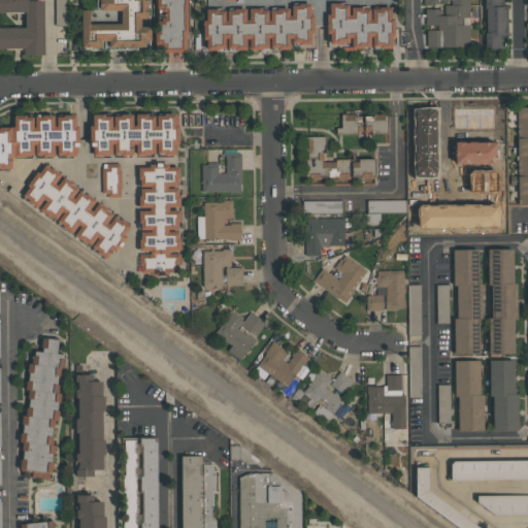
[(44,55),(43,0),(27,1),(27,0),(0,0),(0,11),(25,12),(25,28),(0,27),(0,47),(24,48),(24,55),(44,55)]
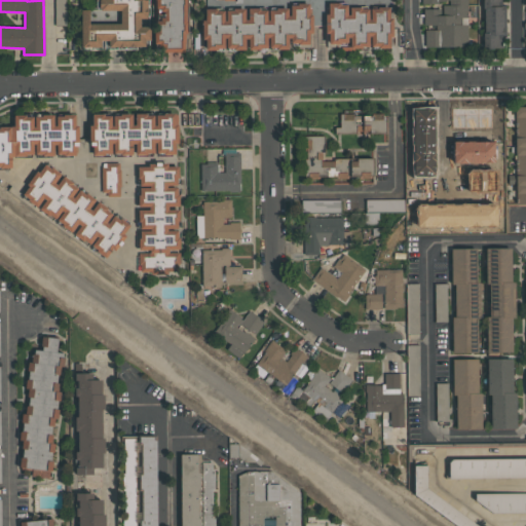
[(146,0),(95,0),(96,9),(80,9),(81,47),(104,47),(148,46),(148,27),(139,27),(139,19),(147,17),(146,0)]
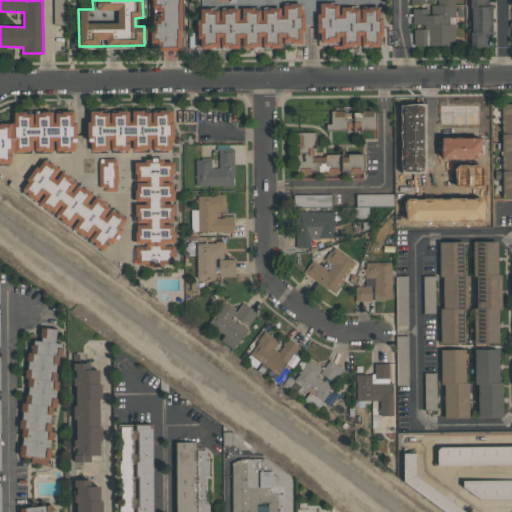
[(179,0),(150,0),(152,50),(181,49),(179,0)]
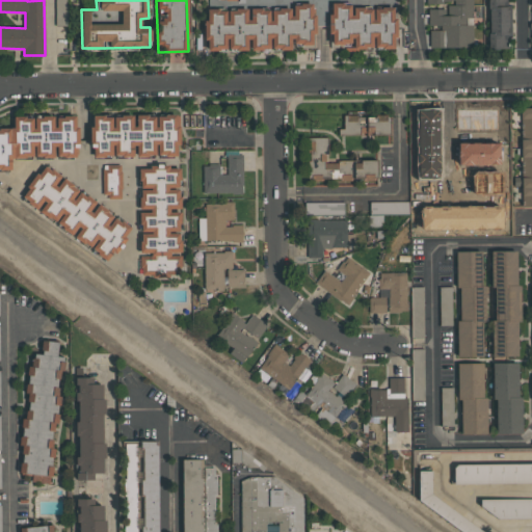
[(472,0),(425,0),(426,6),(428,6),(429,28),(430,48),(473,47),(472,0)]
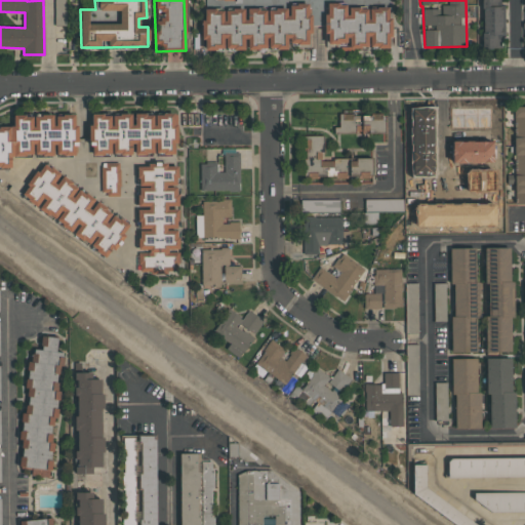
[(501,0),(482,0),(483,48),(502,48),(501,0)]
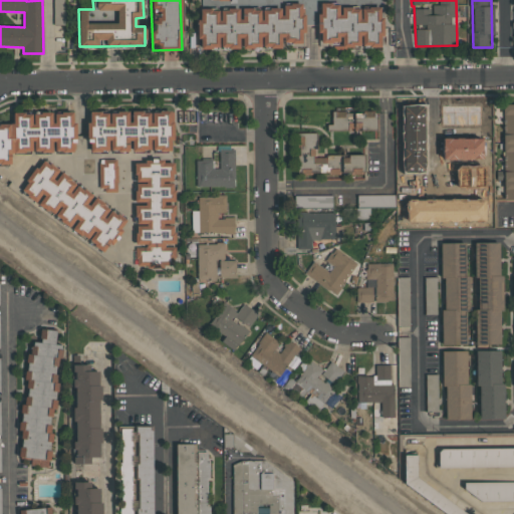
[(381,5),(318,6),(319,43),(341,43),(341,47),(381,46),(381,5)]
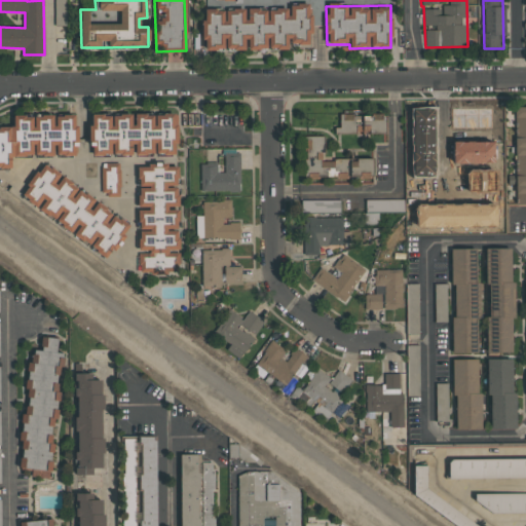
[(203,7),(203,49),(288,49),(288,45),(310,45),(310,8),(203,7)]
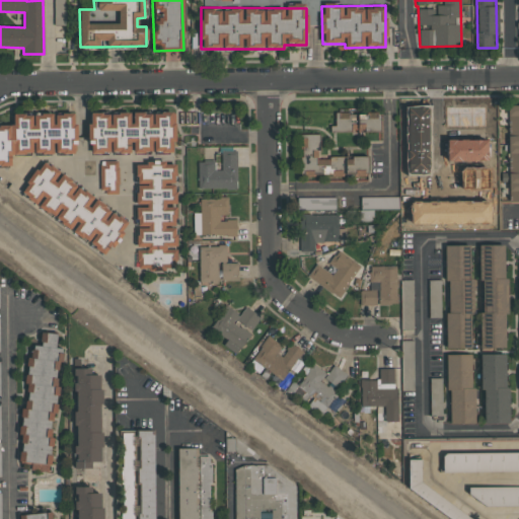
[(510,202),(518,202),(518,104),(508,105),(509,153),(510,153),(510,202)]
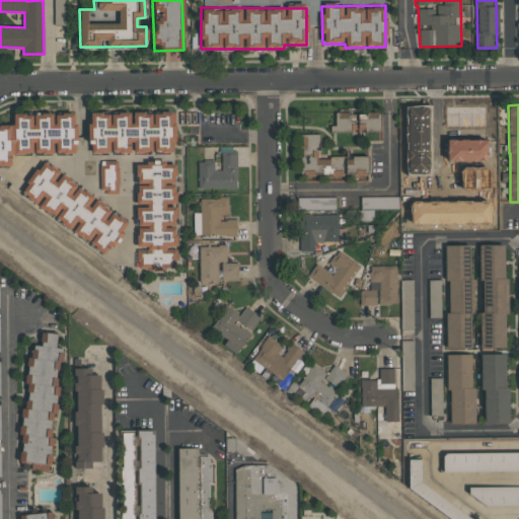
[(468,133),(488,134),(489,109),(468,109),(468,133)]
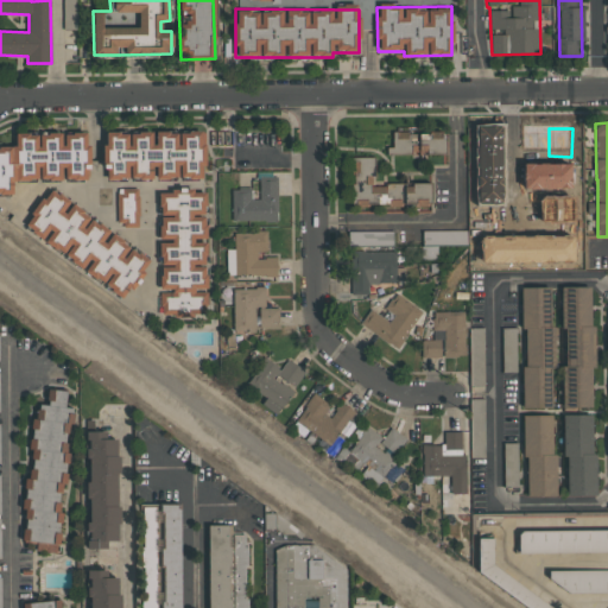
[(0,194),(13,194),(12,182),(65,178),(65,182),(89,181),(87,132),(16,135),(16,146),(0,146),(0,194)]
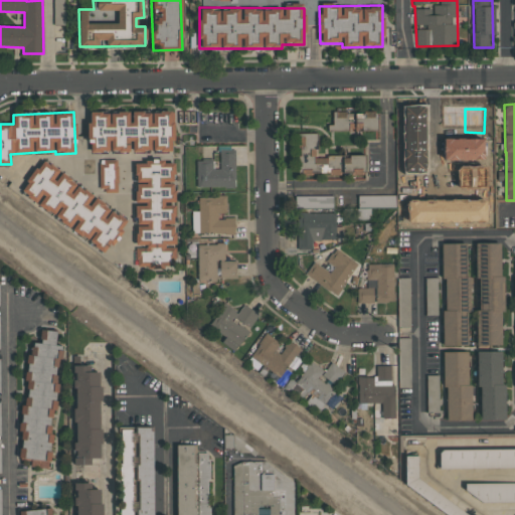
[(89,152),(131,152),(131,151),(172,151),(173,113),(89,112),(89,152)]
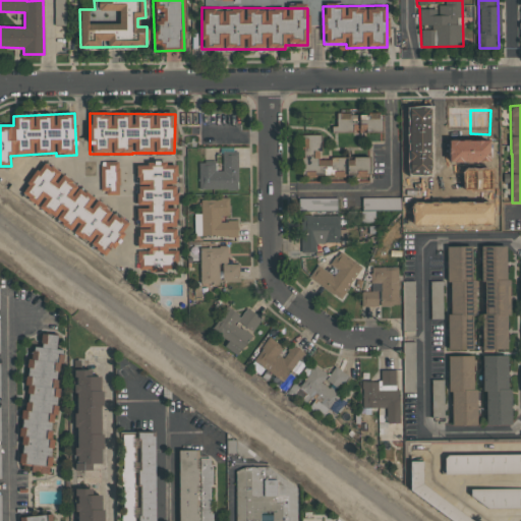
[(423,120),(405,120),(405,135),(455,136),(456,114),(423,113),(423,120)]
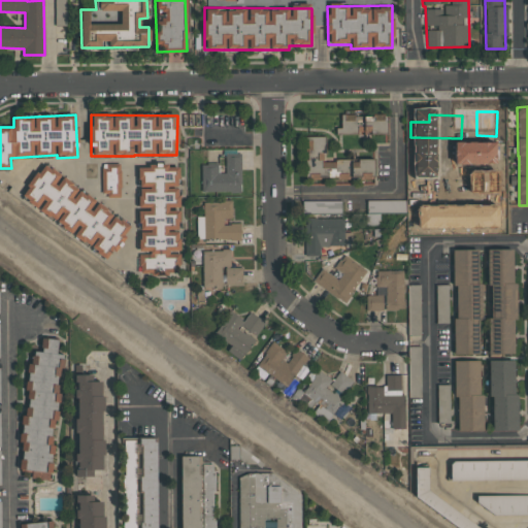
[(387,133),(387,116),(340,116),(340,128),(335,128),(335,132),(387,133)]
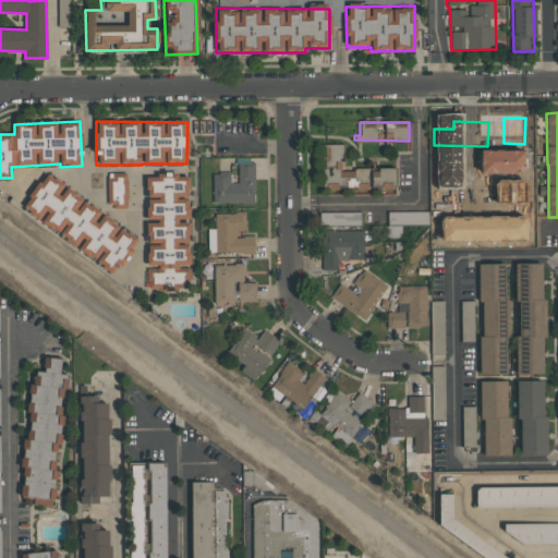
[(396,170),(343,168),(343,145),(325,144),(324,190),(337,190),(337,187),(395,189),(396,170)]
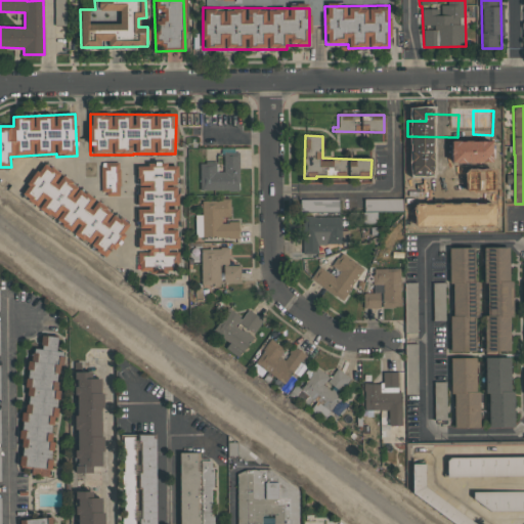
[(238,153),(224,153),(224,172),(217,172),(217,162),(200,162),(200,190),(239,190),(238,153)]
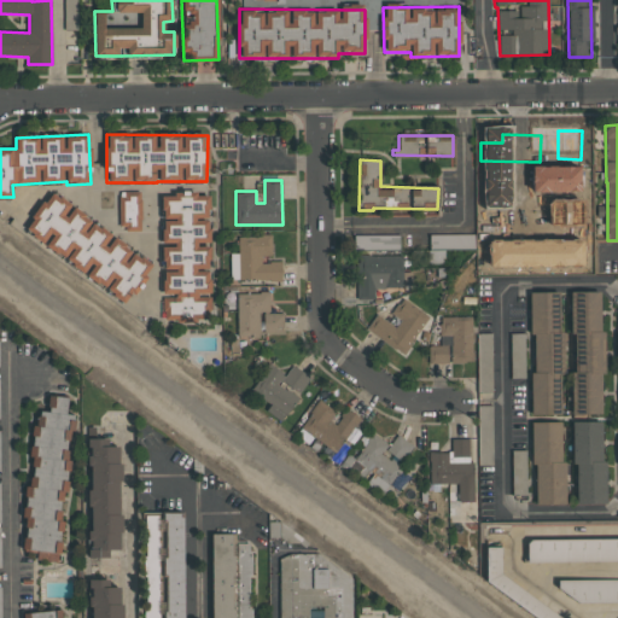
[(152,264),(51,191),(23,229),(126,303),(152,264)]
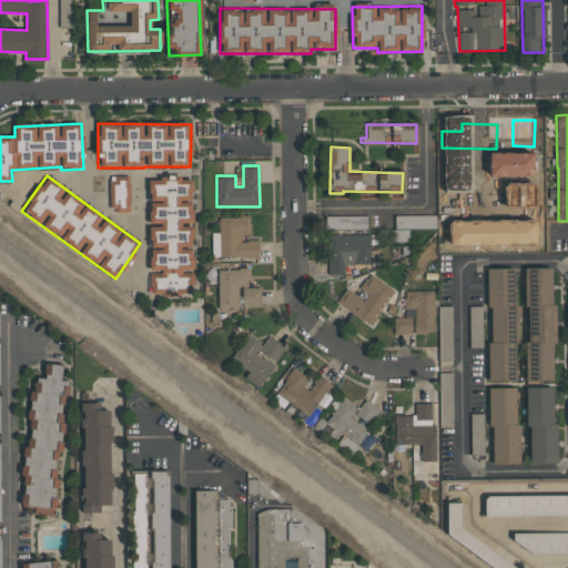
[(130,211),(129,176),(109,176),(110,212),(130,211)]
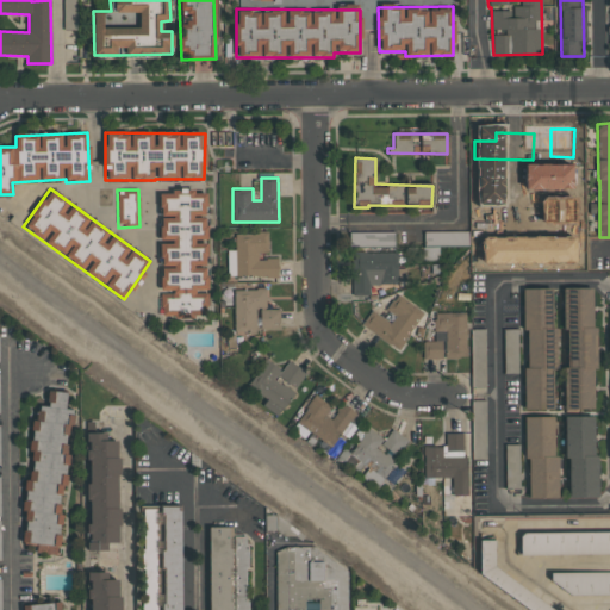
[(204,191),(159,192),(162,318),(207,316),(204,191)]
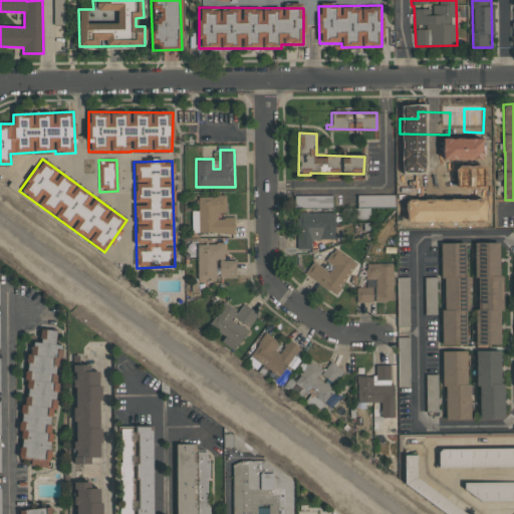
[(395,195),(358,196),(358,208),(396,207),(395,195)]
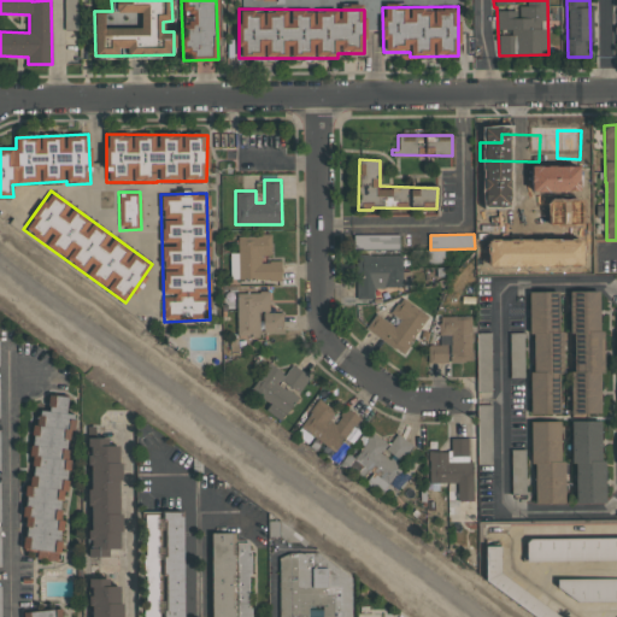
[(238,280),(281,280),(281,262),(262,262),(262,256),(271,256),(271,235),(239,235),(238,280)]
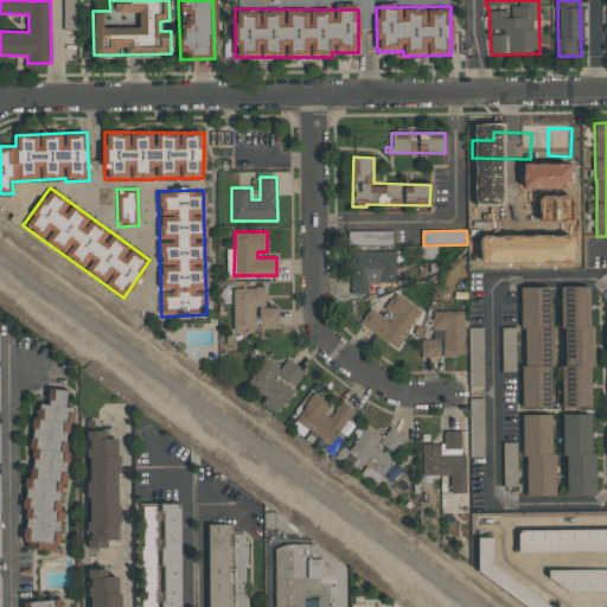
[(393,231),(347,231),(349,247),(393,246),(393,231)]
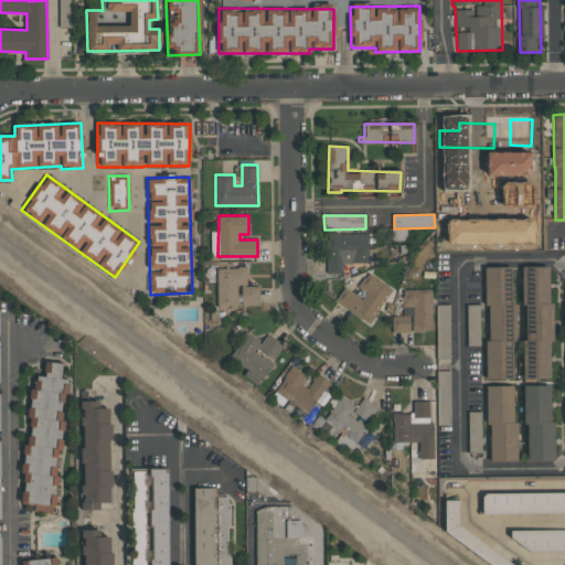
[(369,234),(326,234),(326,274),(342,274),(342,264),(369,263),(369,234)]
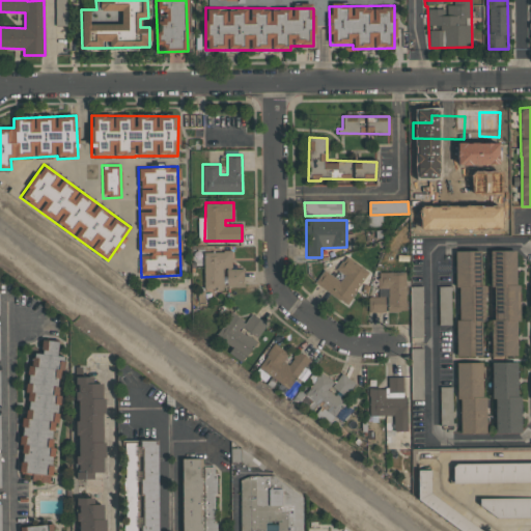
[(493,356),(515,357),(519,251),(501,250),(501,252),(492,252),(491,284),(495,284),(493,356)]
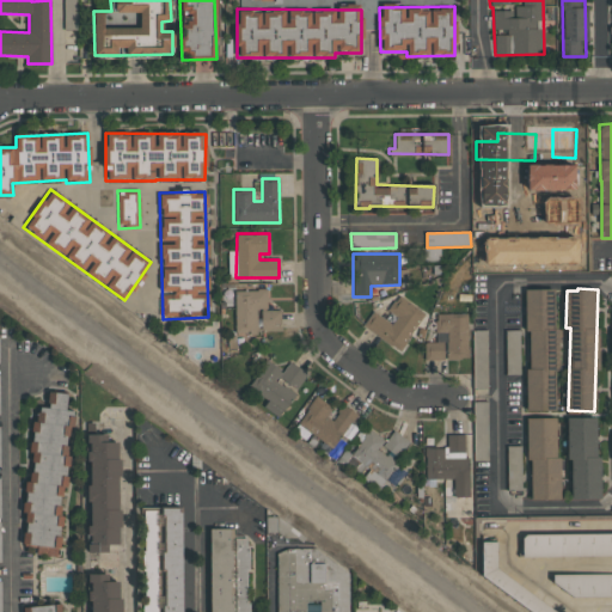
[(267,289),(234,291),(236,335),(257,335),(257,310),(267,310),(267,289)]
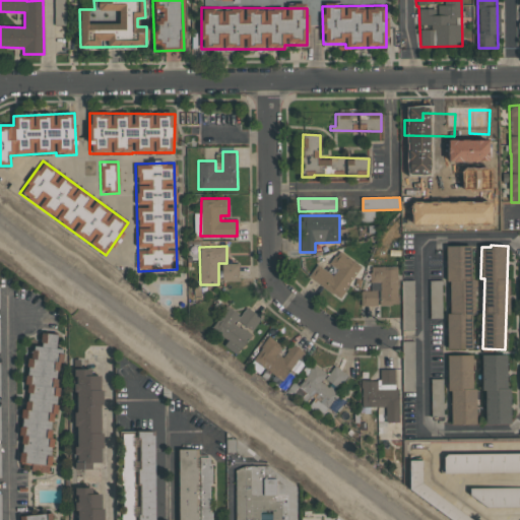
[(473,349),(471,246),(447,246),(448,349),(473,349)]
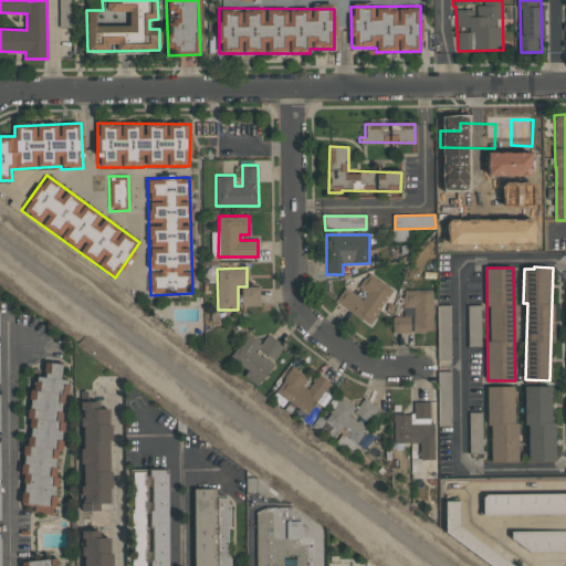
[(344,287),(335,303),(370,325),(392,289),(368,273),(355,294),(344,287)]
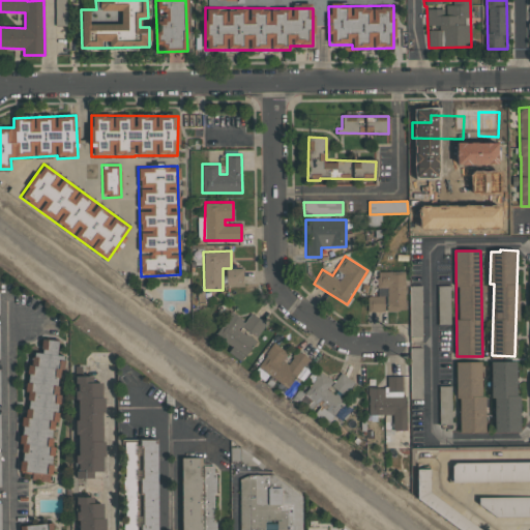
[(242,269),(226,269),(226,286),(242,287),(242,269)]
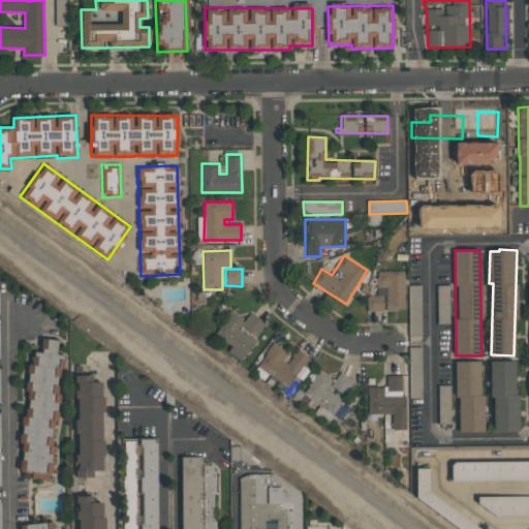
[(367,311),(405,311),(404,271),(376,271),(377,296),(367,296),(367,311)]
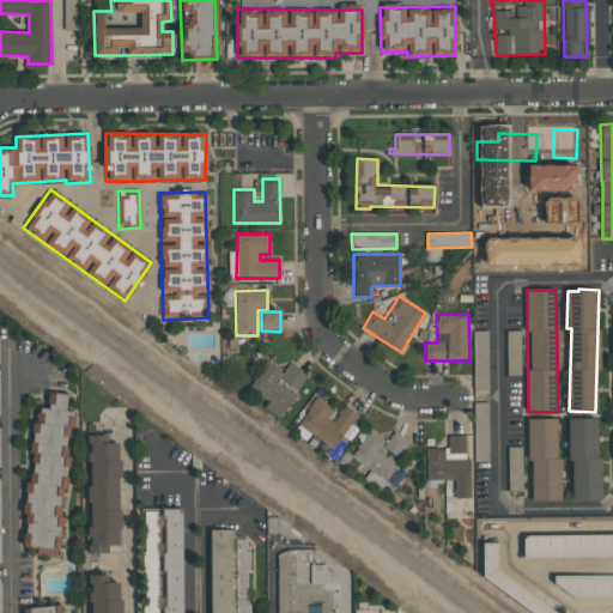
[(521,375),(521,341),(507,341),(507,376),(521,375)]
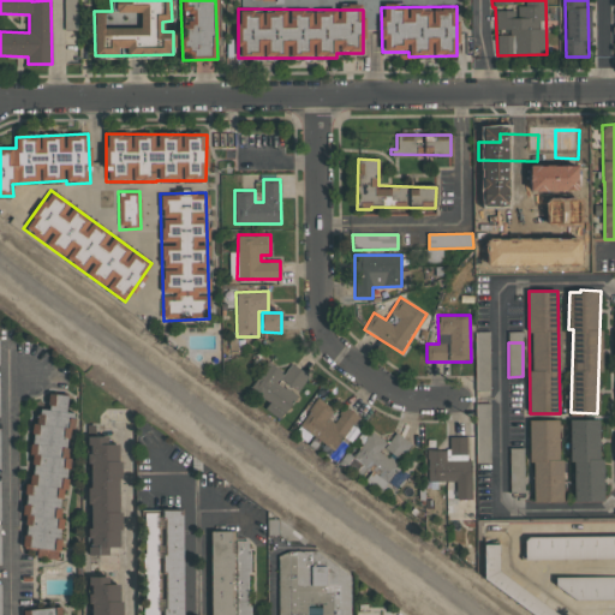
[(251,389),(286,412),(298,393),(297,393),(309,376),(291,363),(284,374),(268,363),(251,389)]
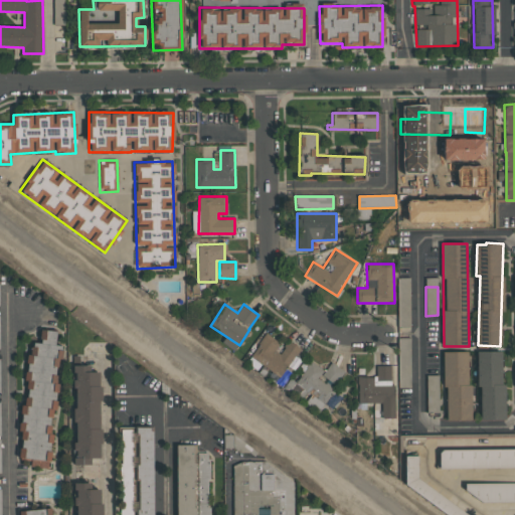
[(18,459),(29,341),(39,342),(40,329),(56,330),(55,345),(59,346),(48,468),(29,467),(29,460),(18,459)]
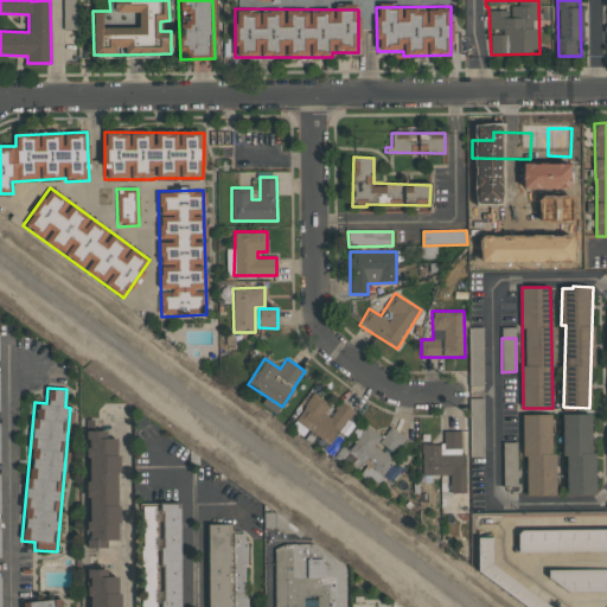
[(330,404),(313,393),(294,420),(330,446),(355,411),(340,402),(330,417),(324,413),(330,404)]
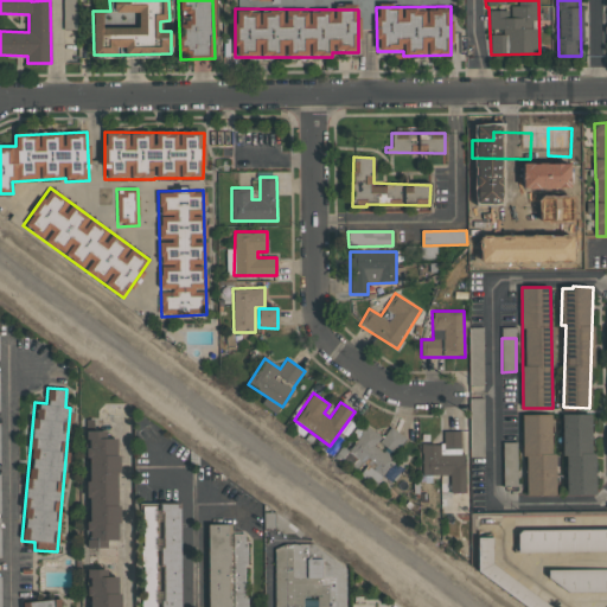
[(483,398),(471,398),(472,434),(484,434),(483,398)]
